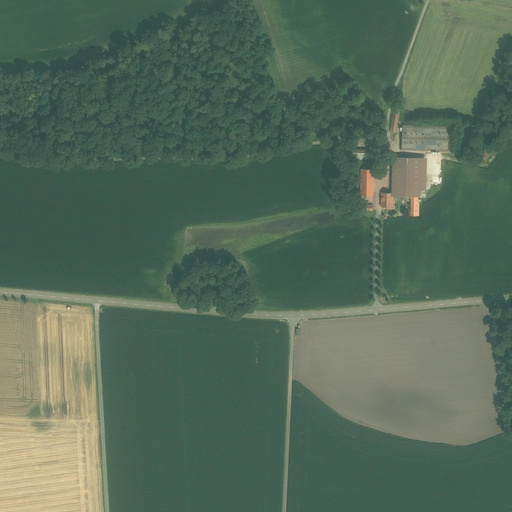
[(391,132),(397,133),(401,110),(395,109),(391,132)]
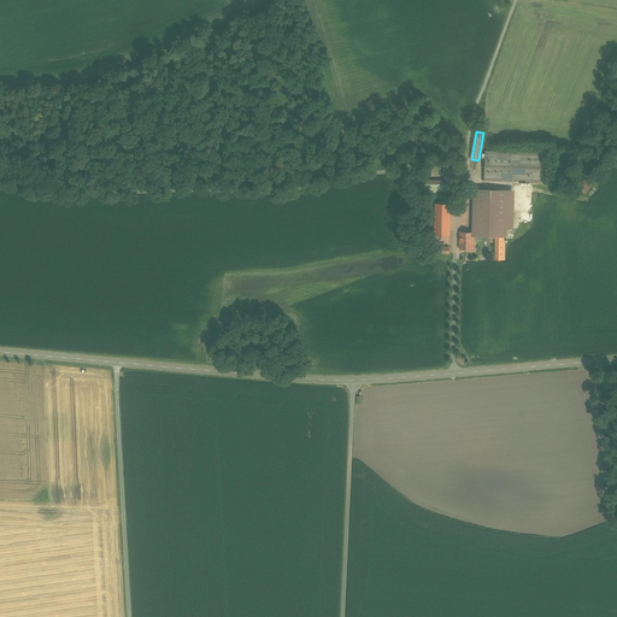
[(542,182),(544,153),(486,151),(485,181),(542,182)]
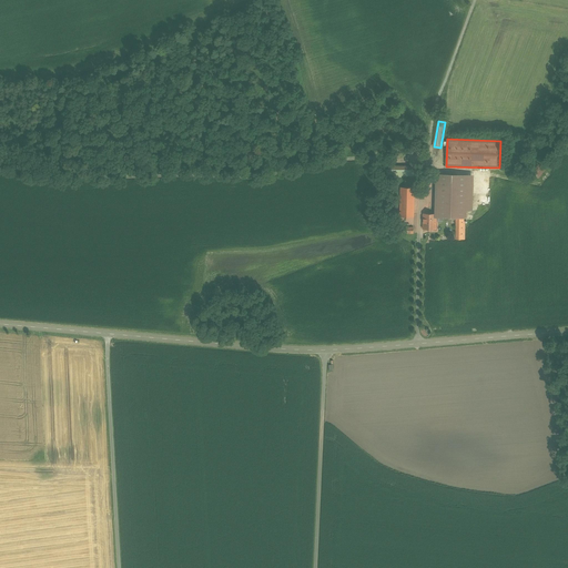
[(405,148),(403,156),(416,160),(418,151),(405,148)]
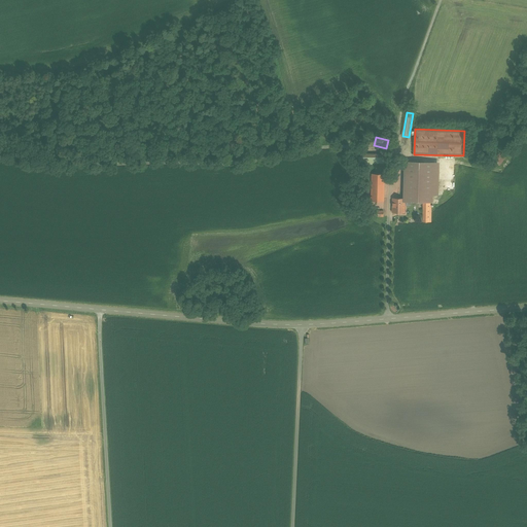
[(495,161),(500,165),(507,156),(502,152),(495,161)]
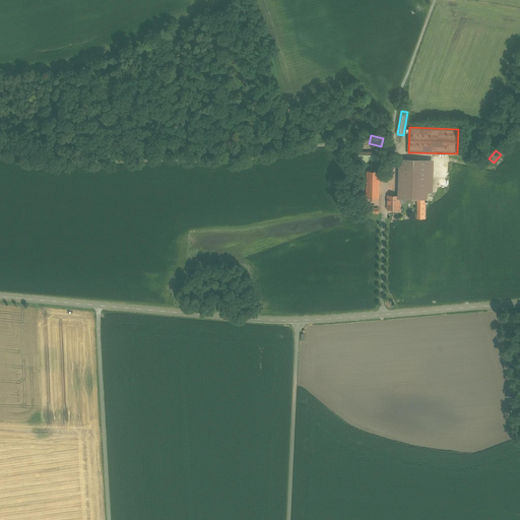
[(398,196),(388,195),(388,210),(400,210),(400,199),(418,199),(427,200),(434,200),(435,160),(399,159),(398,196)]
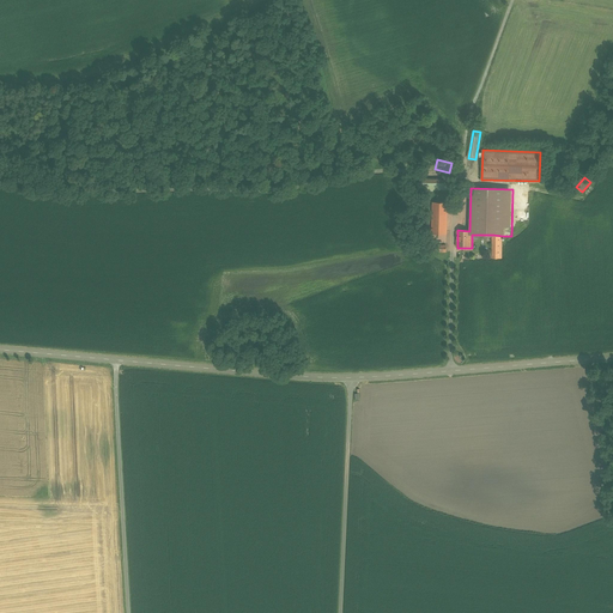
[(439,201),(438,235),(448,235),(449,202),(439,201)]
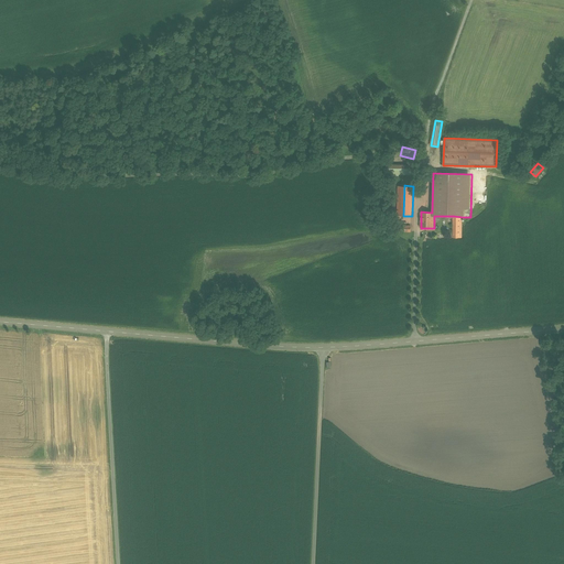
[(463,217),(454,216),(453,238),(463,238),(463,217)]
